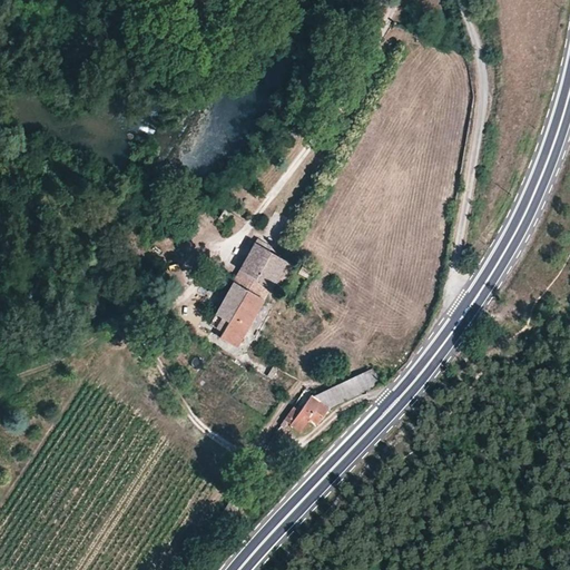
[(237,215),(225,207),(219,218),(231,225),(237,215)]
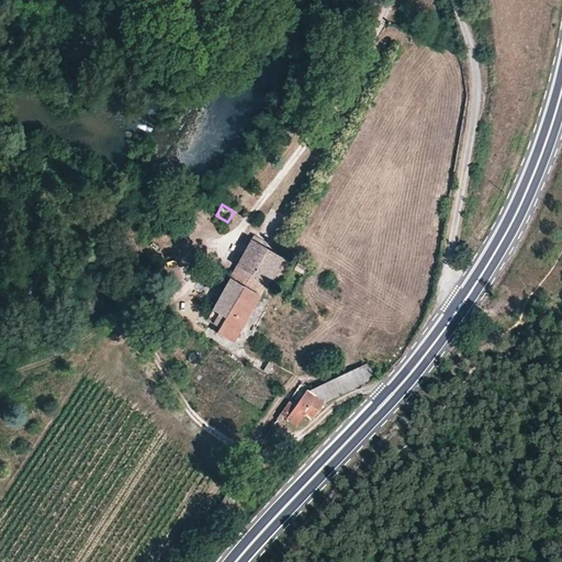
[(228,280),(261,298),(284,258),(251,238),(228,280)]
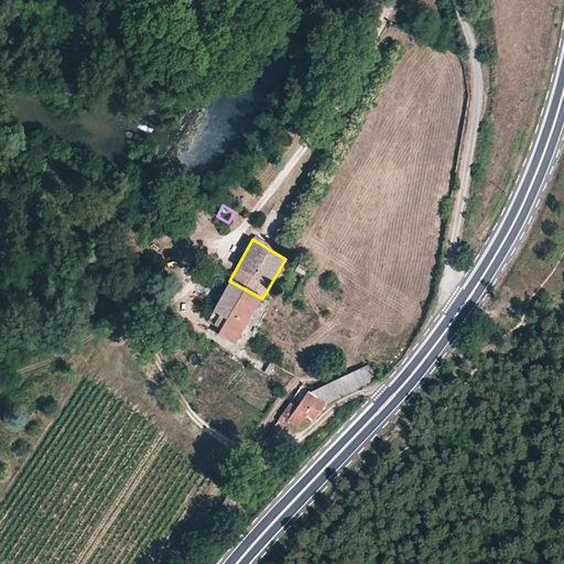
[(312,269),(301,263),(296,270),(307,275),(312,269)]
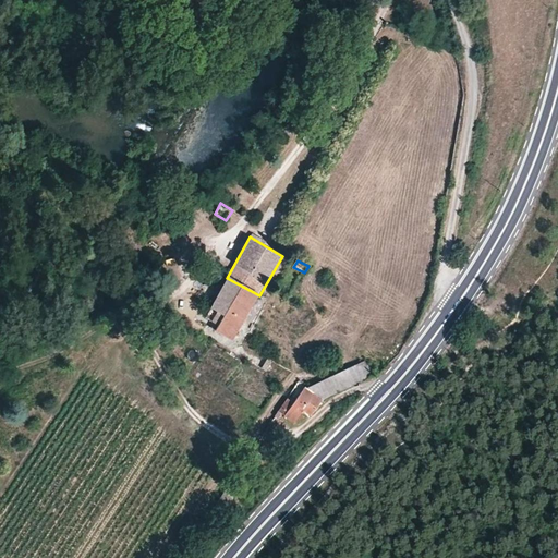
[(204,319),(234,339),(259,295),(227,278),(204,319)]
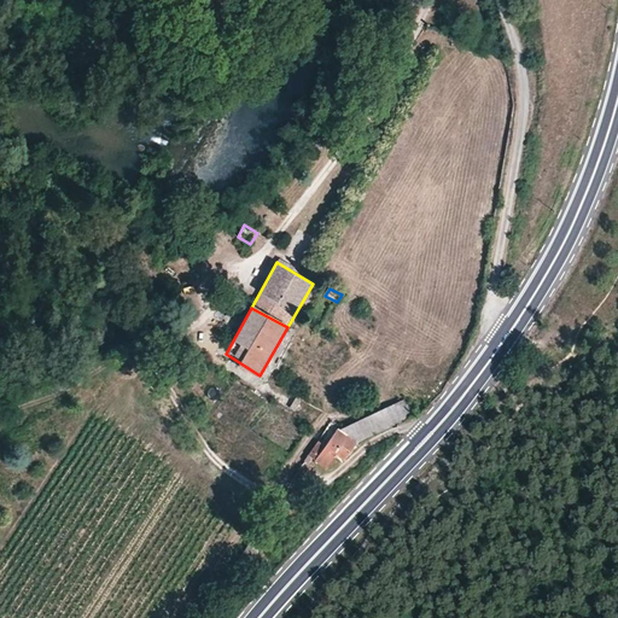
[(398,424),(415,414),(408,398),(390,407),(398,423),(398,424)]
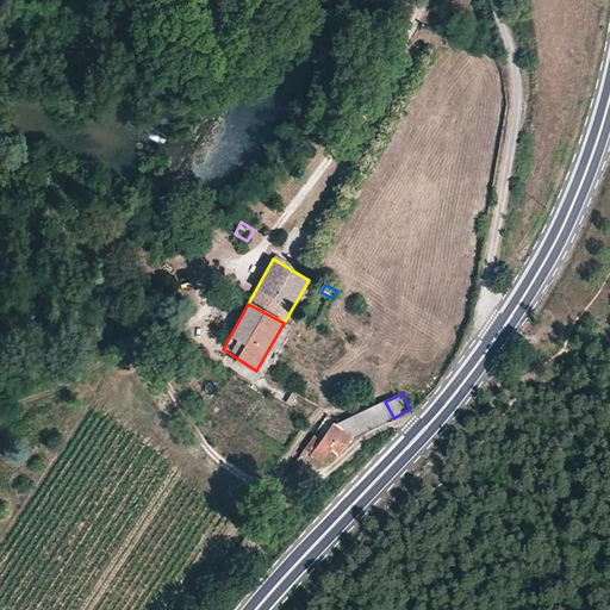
[(338,423),(335,419),(323,439),(316,434),(305,450),(323,462),(332,447),(342,454),(354,435),(393,417),(385,402),(338,423)]
